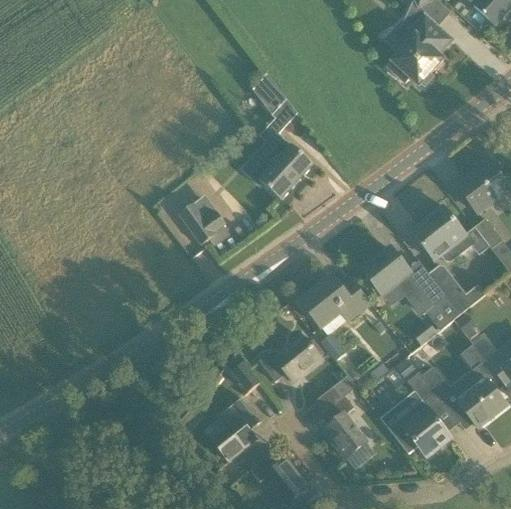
[(476,0),(472,5),(494,25),(510,6),(510,0),(476,0)]
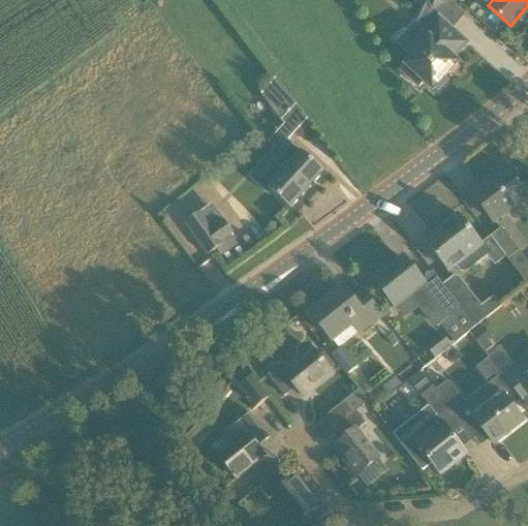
[(423,80),(432,89),(457,61),(452,56),(466,41),(437,16),(406,50),(411,54),(402,64),(403,65),(400,69),(417,85),(423,80)]
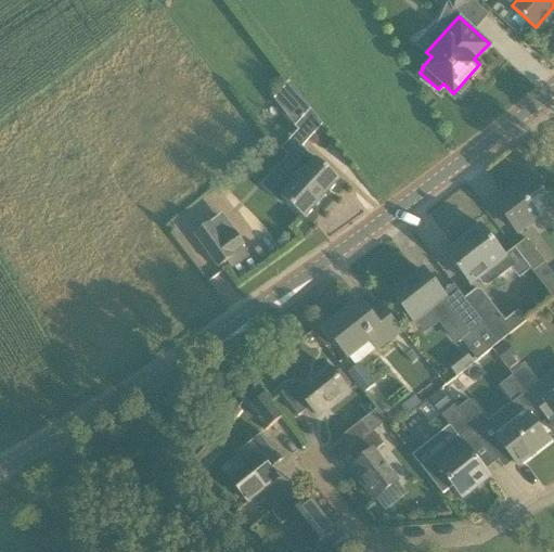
[(309,106),(293,125),(307,138),(320,123),(309,106)]
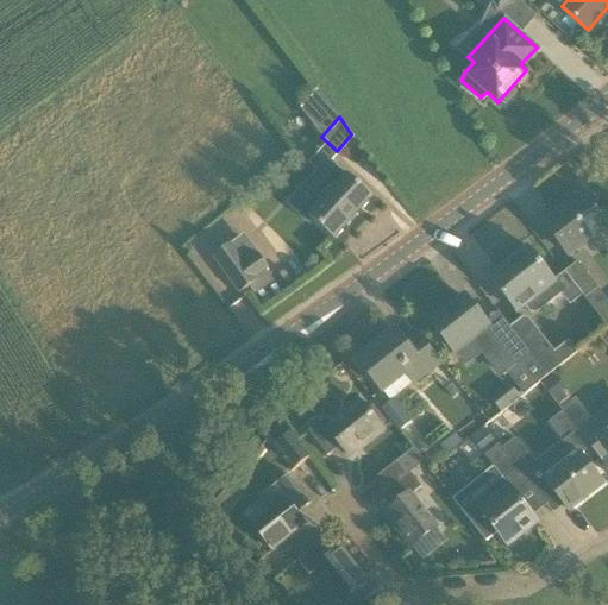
[(321,201),(308,214),(307,215),(332,238),(333,237),(370,197),(371,196),(332,161),(307,188),(321,201)]
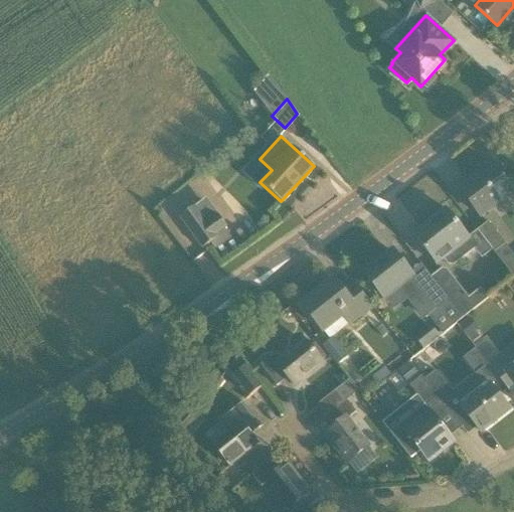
[(459,186),(481,215),(513,191),(491,162),(490,162),(492,164),(472,179),(471,177),(459,186)]
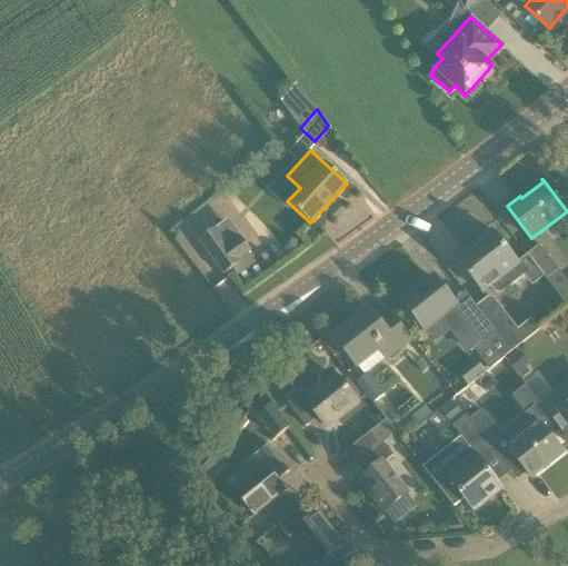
[(197,238),(222,272),(239,261),(237,258),(249,248),(240,236),(227,245),(213,226),(197,238)]
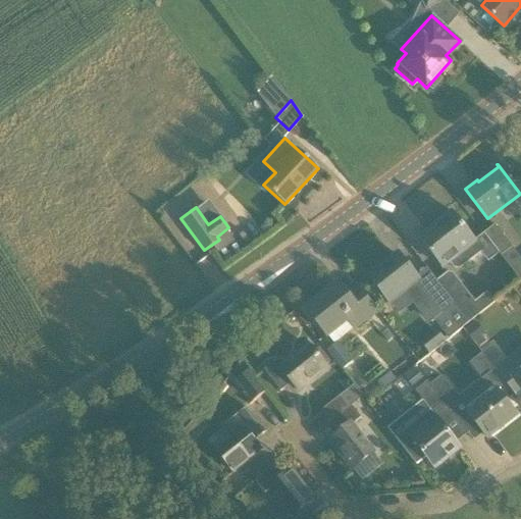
[(418,236),(441,266),(450,260),(454,265),(458,266),(479,250),(473,242),(475,241),(451,210),(418,236)]
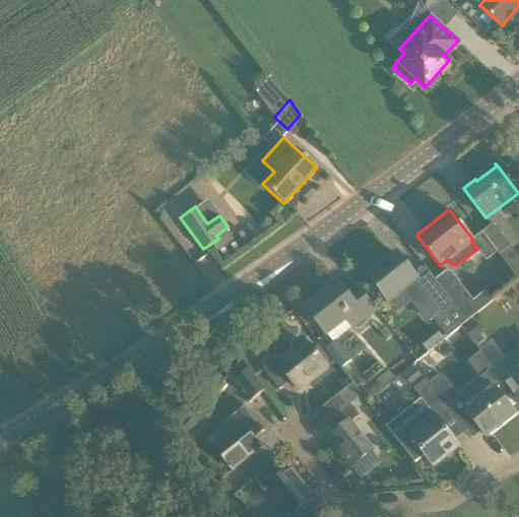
[(480,231),(518,278),(518,277),(518,257),(492,222),(480,231)]
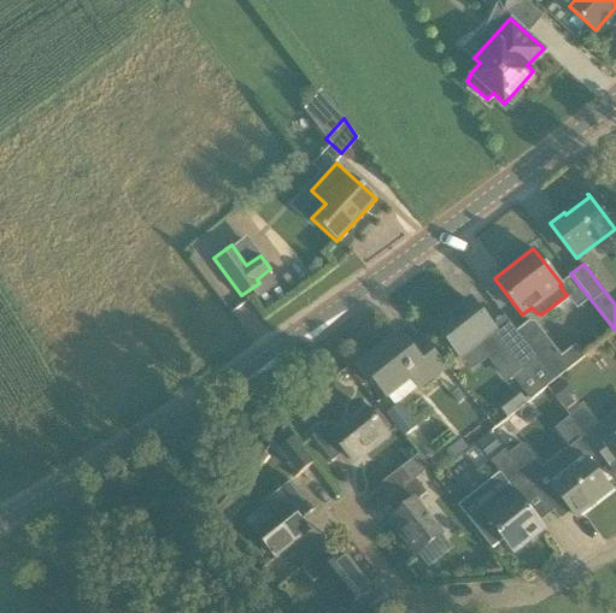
[(553,378),(516,329),(514,326),(498,337),(492,329),(493,329),(471,301),(459,311),(457,308),(435,324),(444,335),(439,339),(449,351),(451,349),(459,360),(477,346),(506,381),(511,376),(520,387),(499,404),(508,414),(553,378)]
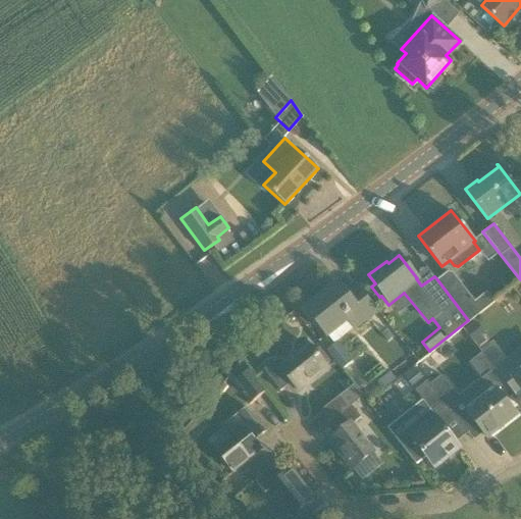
[(447,270),(436,278),(468,320),(481,310),(452,271),(447,270)]
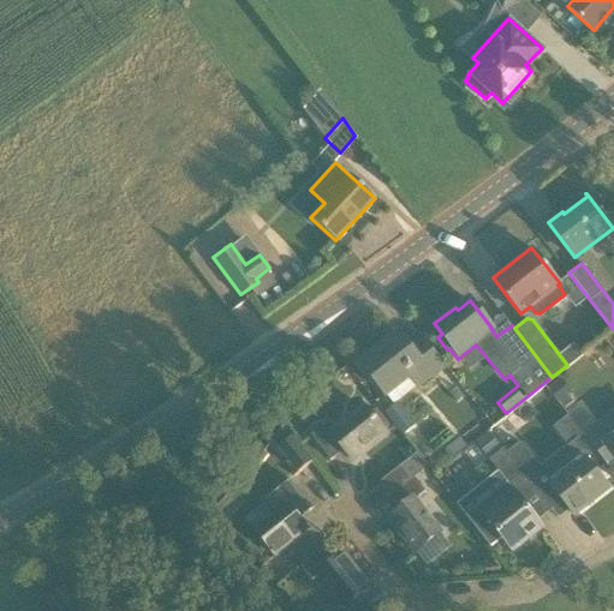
[(398,331),(359,361),(382,390),(406,371),(417,384),(443,364),(422,335),(409,346),(398,331)]
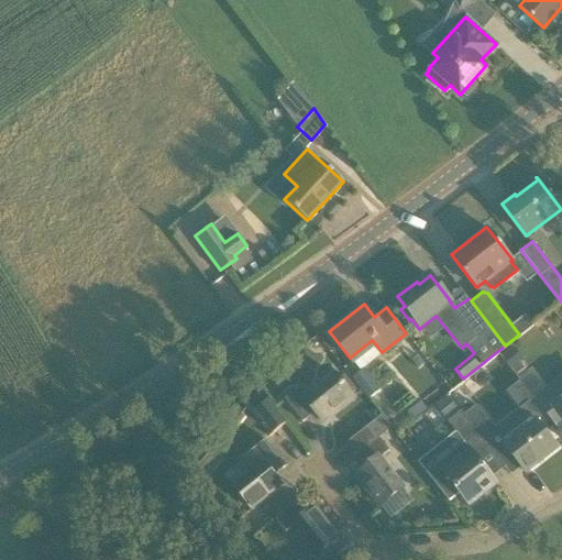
[(379,387),(363,366),(351,376),(367,397),(379,387)]
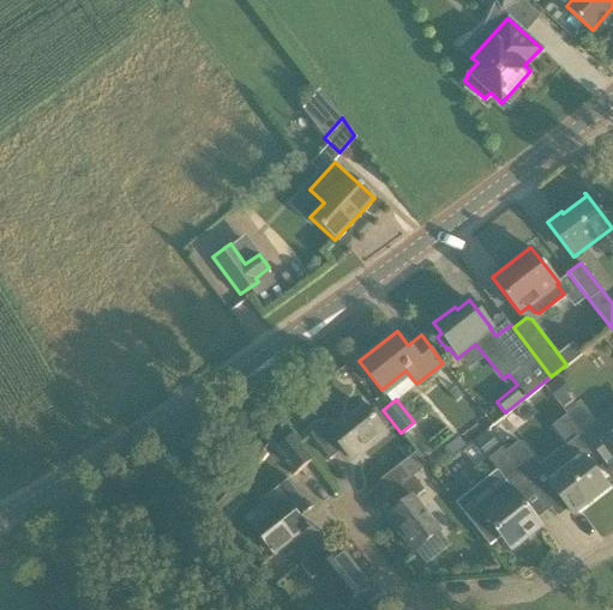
[(612,405),(581,432),(592,445),(606,463),(612,457),(612,405)]
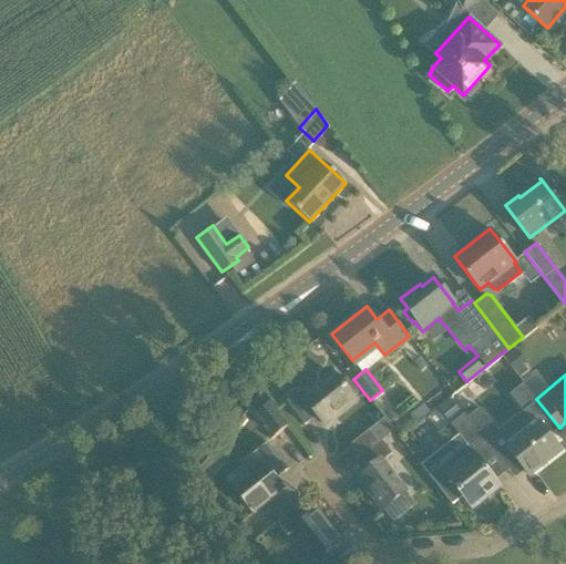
[(304,423),(316,413),(323,423),(354,399),(337,377),(307,400),(299,390),(286,400),(304,423)]
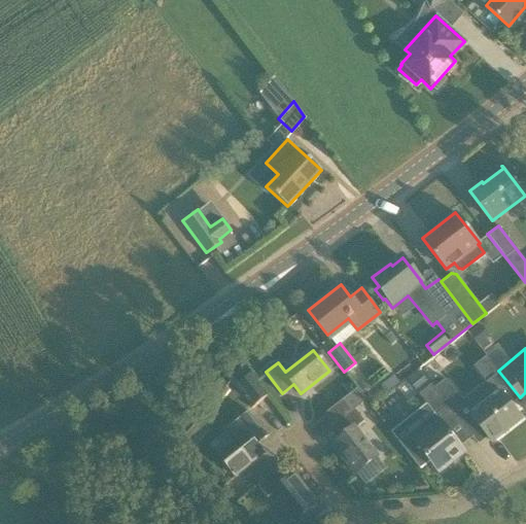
[(408,378),(418,391),(429,382),(418,369),(408,378)]
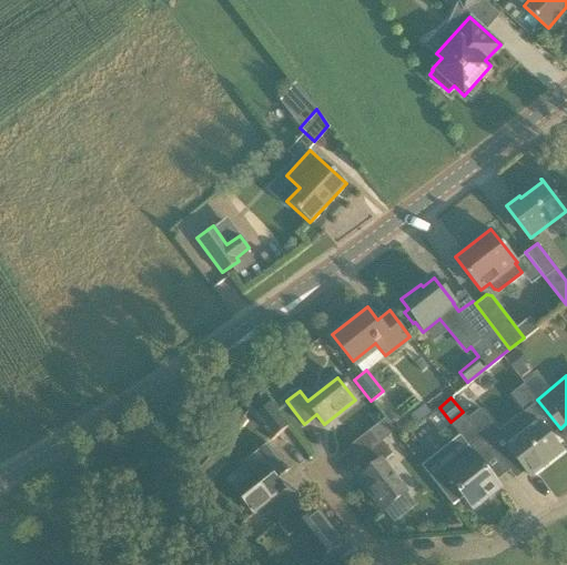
[(286,425),(269,402),(256,412),(274,435),(286,425)]
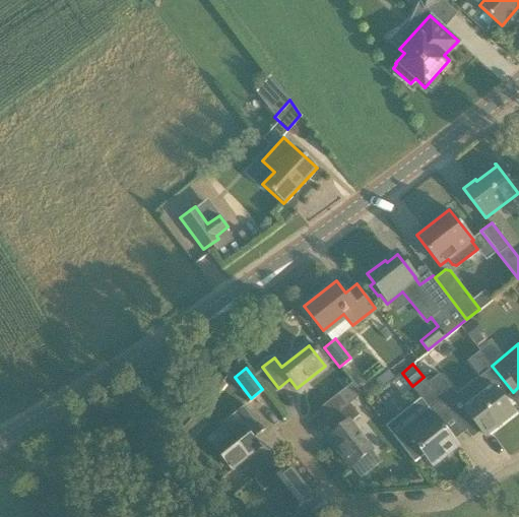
[(439,373),(428,381),(448,407),(455,417),(465,409),(475,423),(481,431),(483,434),(513,411),(493,385),(497,382),(492,376),(485,369),(478,375),(455,393),(439,373)]
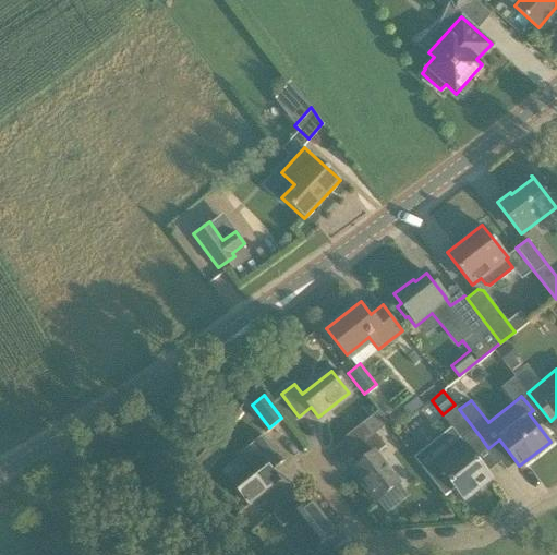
[(449,424),(411,454),(422,467),(444,495),(453,486),(464,499),(492,478),(487,472),(468,447),(481,437),(459,409),(456,406),(443,417),(449,424)]
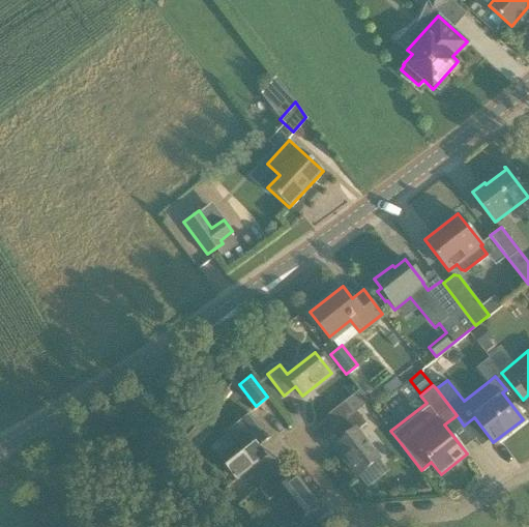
[(352,406),(356,403),(359,407),(368,401),(358,389),(346,399),(352,406)]
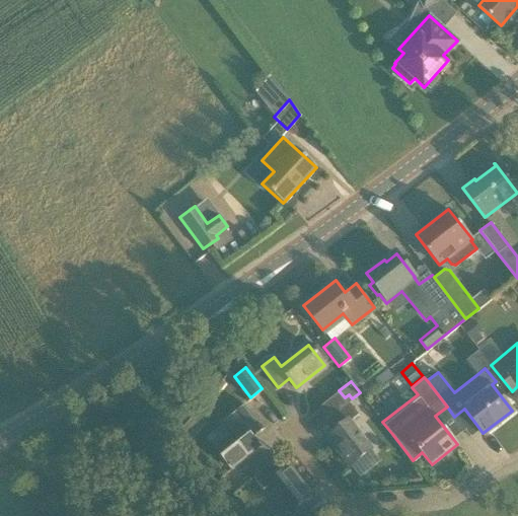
[(337,429),(326,436),(350,464),(372,447),(350,420),(358,414),(348,401),(327,418),(337,429)]
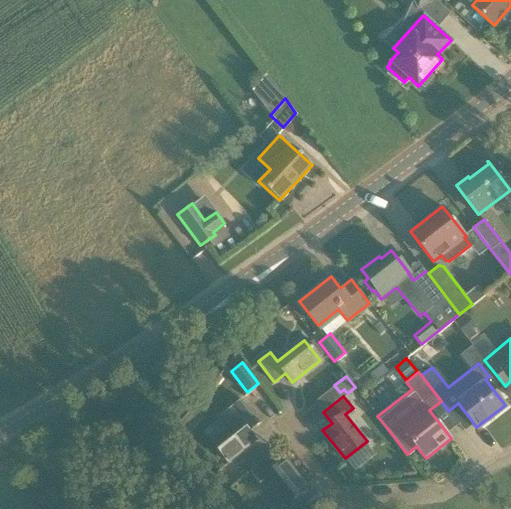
[(248,430),(259,421),(240,398),(220,414),(230,426),(211,442),(228,462),(256,439),(248,430)]
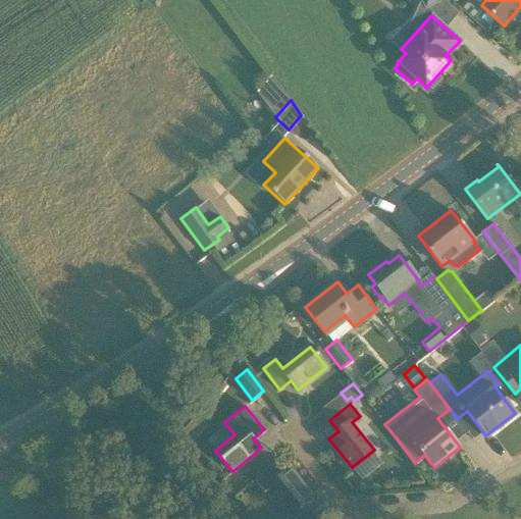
[(274,463),(253,480),(254,480),(263,491),(270,486),(292,514),(284,518),(313,518),(310,515),(306,518),(302,513),(305,510),(309,507),(306,503),(312,498),(290,468),(282,474),(274,464),(275,464),(274,463)]
